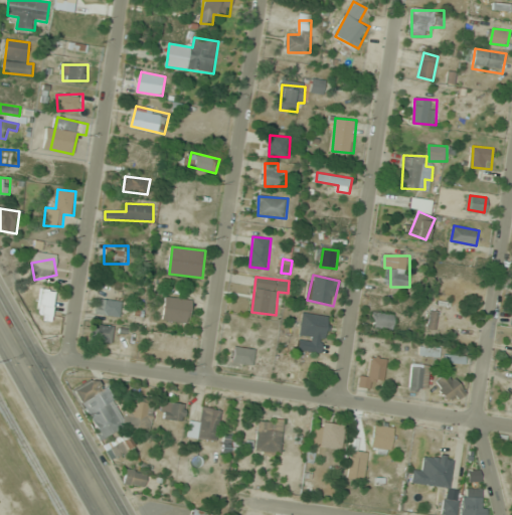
[(164,319),(189,323),(193,301),(167,296),(164,319)]
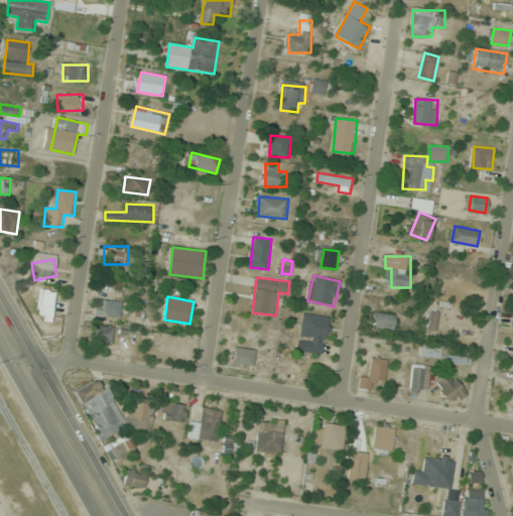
[(121,318),(123,301),(98,299),(97,315),(121,318)]
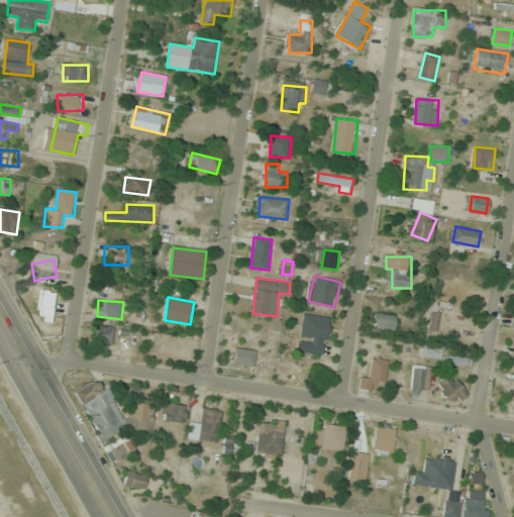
[(374,329),(397,331),(399,315),(376,313),(374,329)]
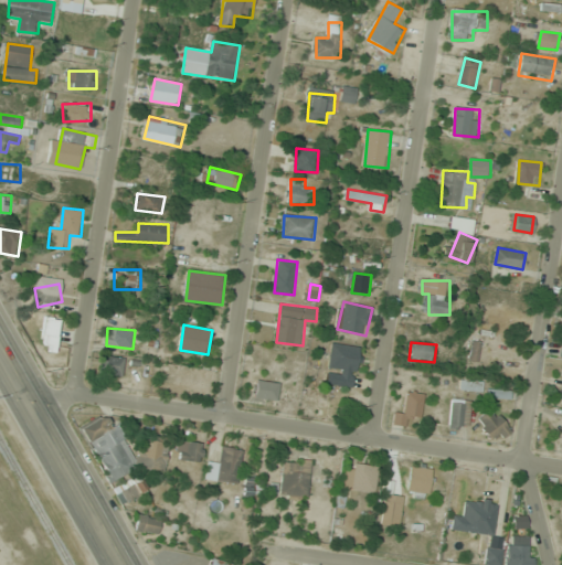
[(356,387),(362,347),(333,343),(329,370),(328,383),(356,387)]
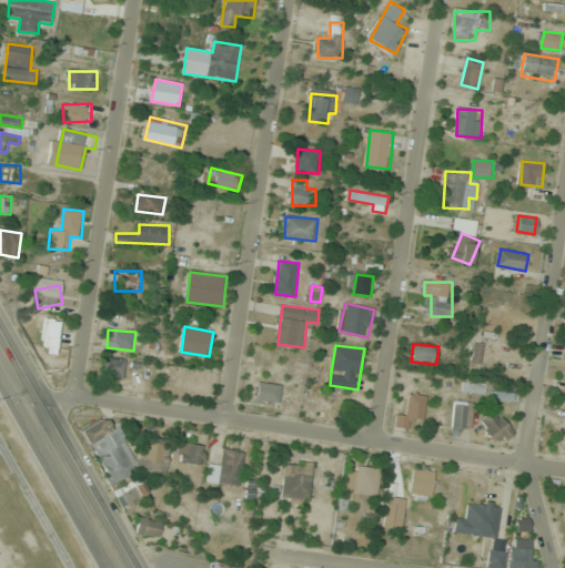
[(127,359),(104,357),(103,376),(125,378),(127,359)]
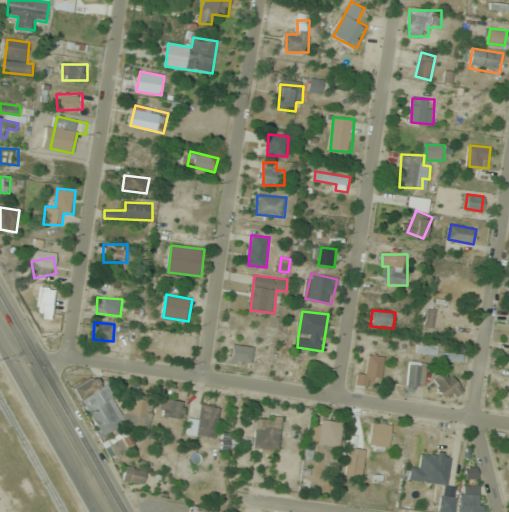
[(253,363),(255,347),(234,344),(232,360),(253,363)]
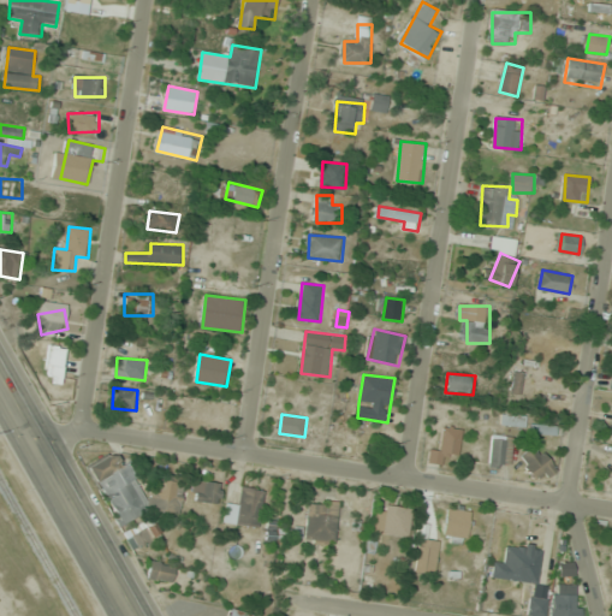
[(461,455),(463,428),(445,426),(441,454),(461,455)]
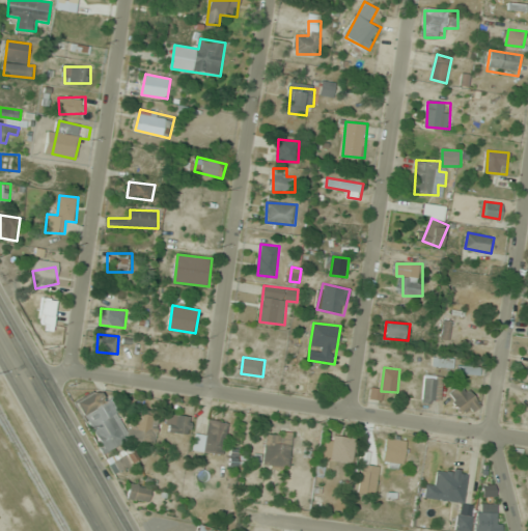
[(311,391),(314,373),(302,371),(300,390),(311,391)]
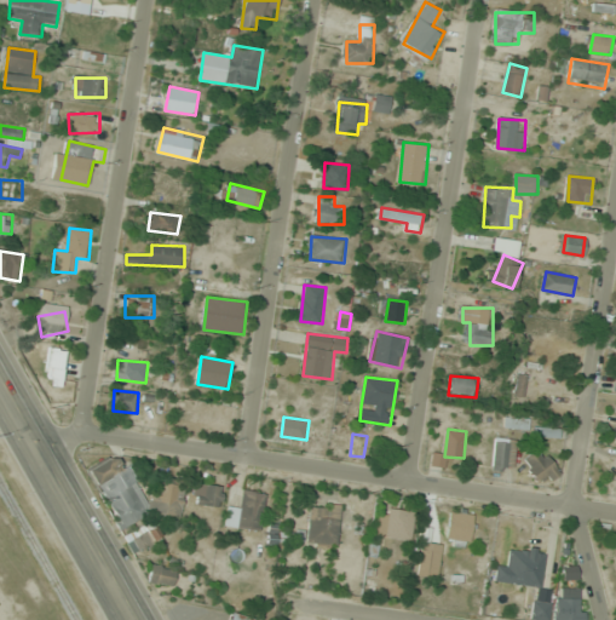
[(519,441),(496,440),(496,468),(518,469),(519,441)]
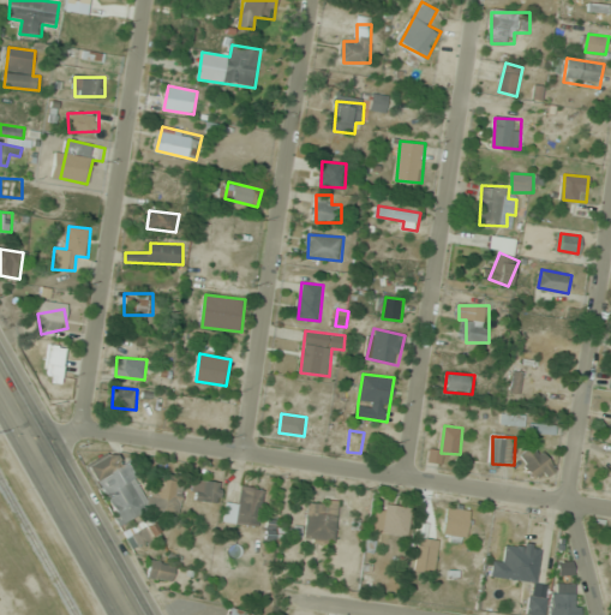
[(558,469),(537,443),(520,458),(541,483),(558,469)]
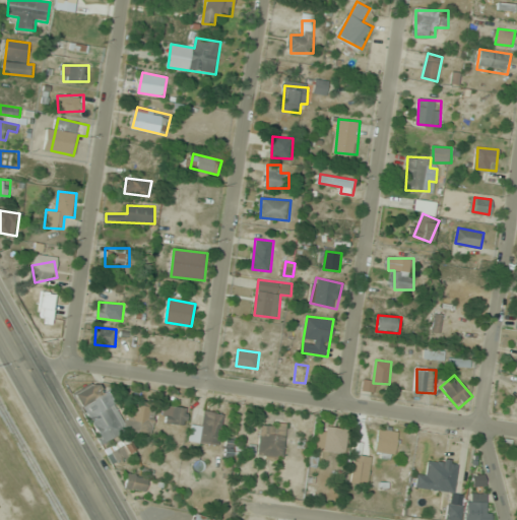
[(76,394),(97,433),(97,434),(103,444),(128,431),(151,432),(154,431),(155,406),(134,405),(134,415),(125,420),(113,398),(114,391),(104,390),(101,384),(95,384),(76,394)]
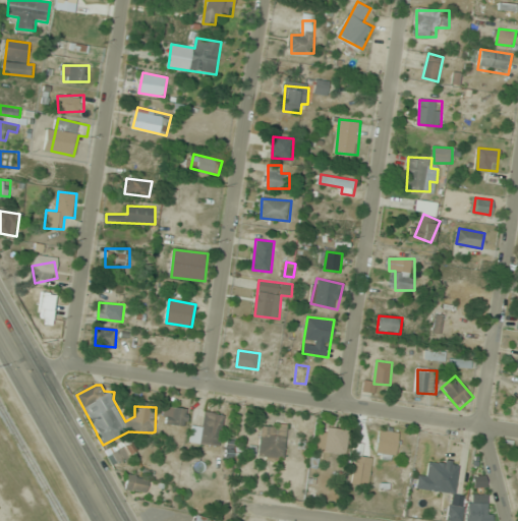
[(188,407),(168,407),(168,424),(188,424),(188,407)]
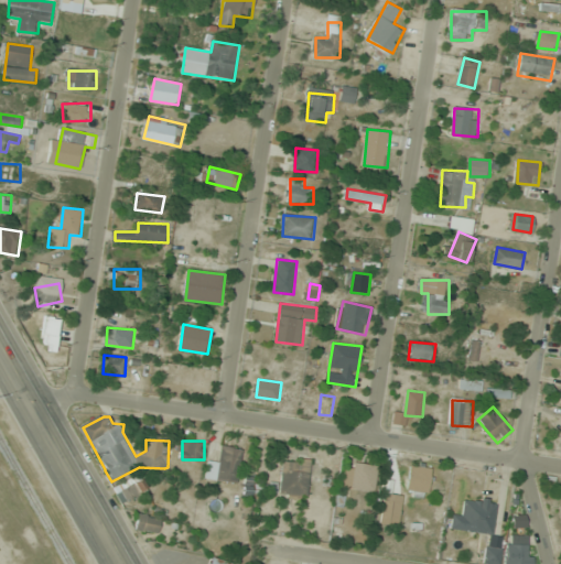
[(209,461),(208,479),(240,481),(243,447),(222,446),(222,462),(209,461)]
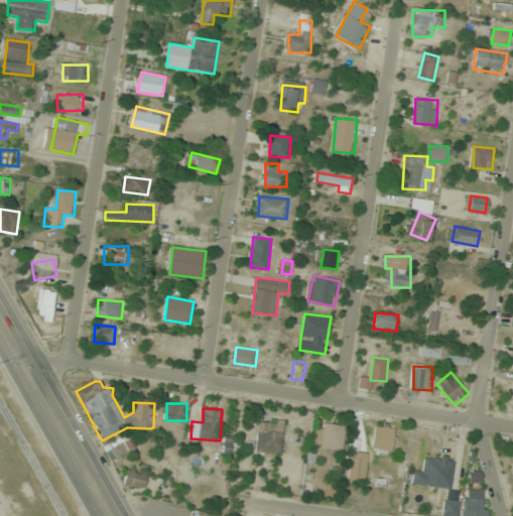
[(283,453),(285,420),(260,419),(258,452),(283,453)]
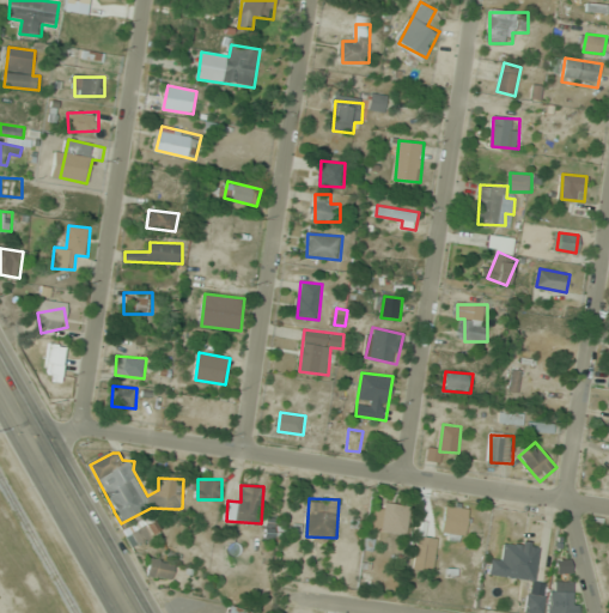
[(377,530),(409,530),(409,504),(377,504),(377,530)]
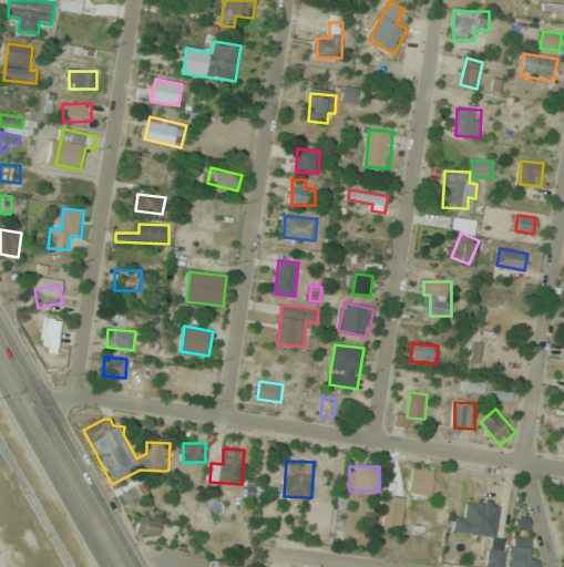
[(433,501),(436,470),(414,467),(411,498),(433,501)]
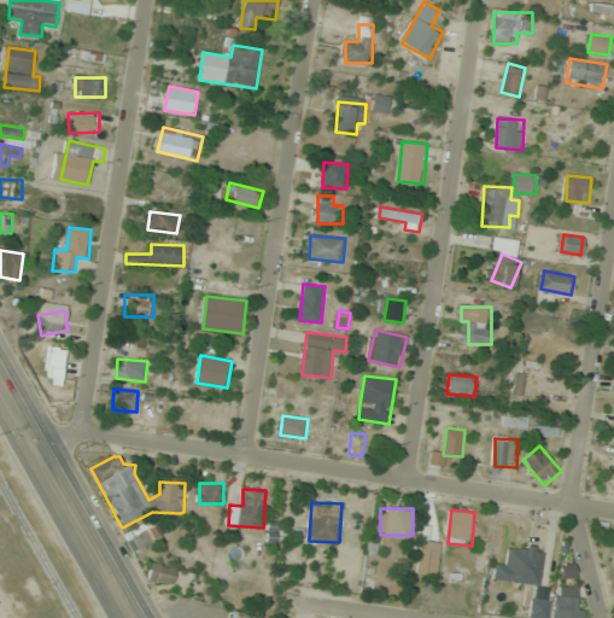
[(139,549),(164,536),(158,523),(132,535),(139,549)]
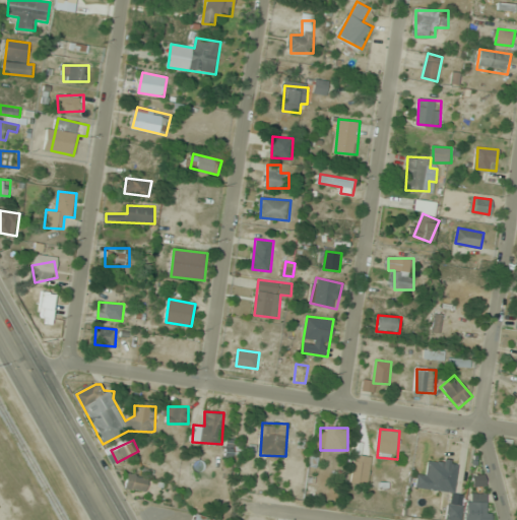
[(372,456),(356,455),(352,482),(370,484),(372,456)]
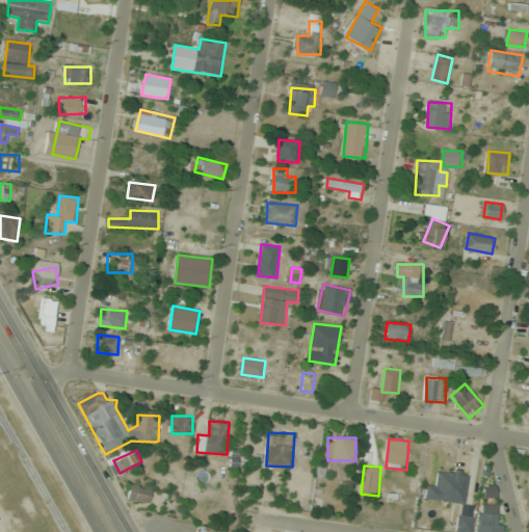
[(430,483),(428,500),(467,504),(471,472),(441,469),(440,484),(430,483)]
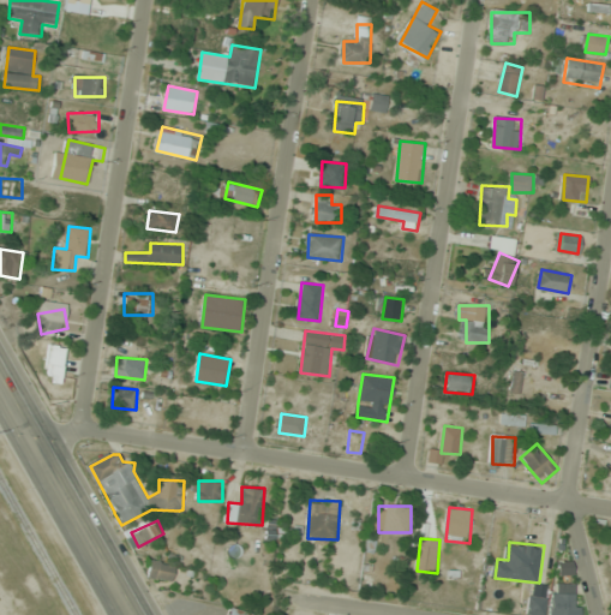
[(178,565),(153,561),(150,577),(175,581),(178,565)]
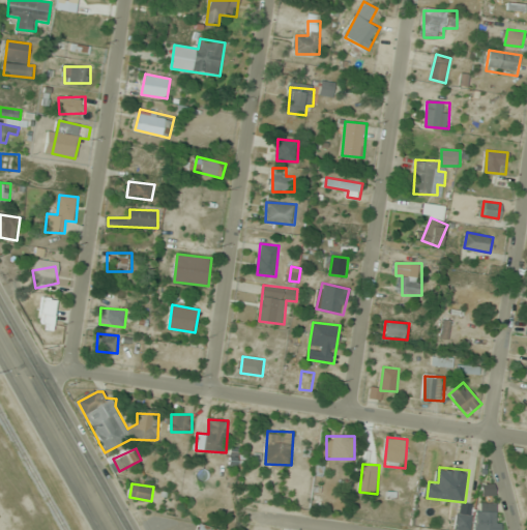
[(478,529),(500,529),(501,503),(478,503),(478,529)]
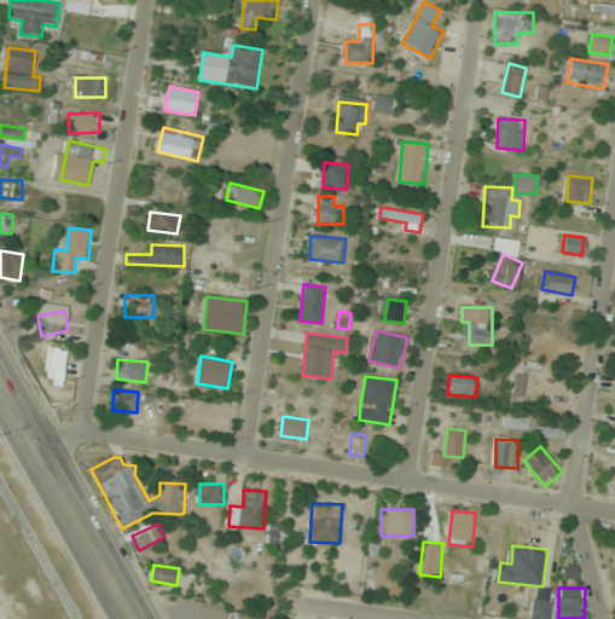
[(552,618),(552,601),(534,601),(533,618),(552,618)]
